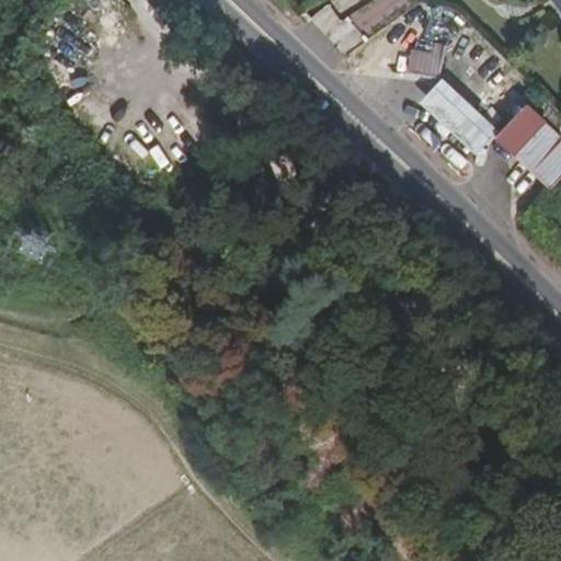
[(405,16),(386,57),(398,63),(416,22),(405,16)]
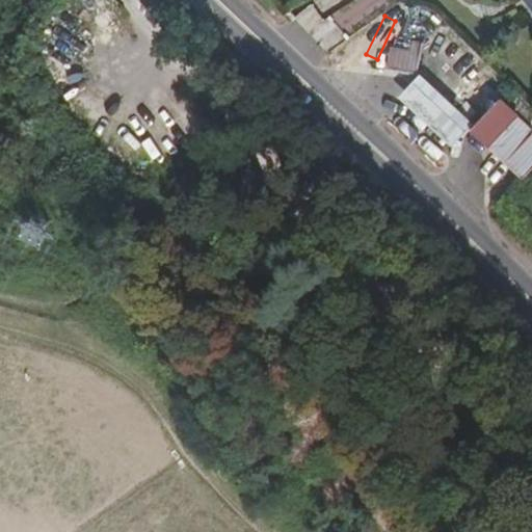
[(410,51),(391,47),(388,69),(418,75),(423,43),(413,41),(410,51)]
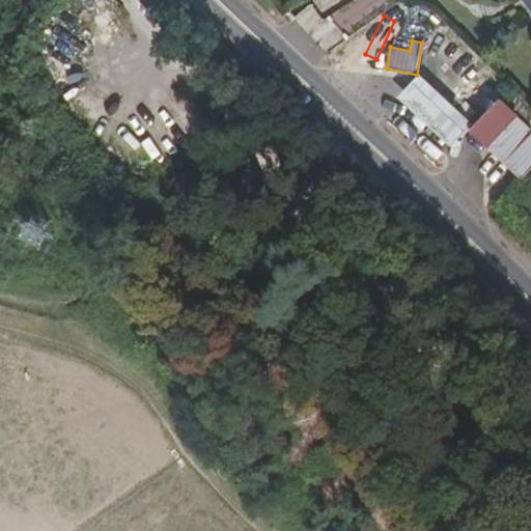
[(438,53),(443,70),(464,63),(458,47),(438,53)]
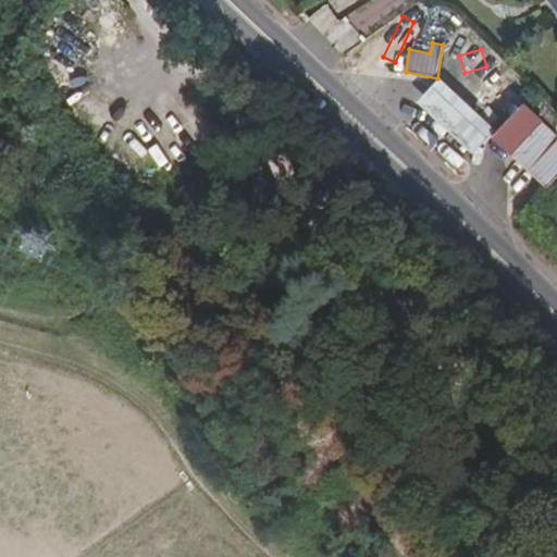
[(495,130),(440,78),(418,102),(473,153),(495,130)]
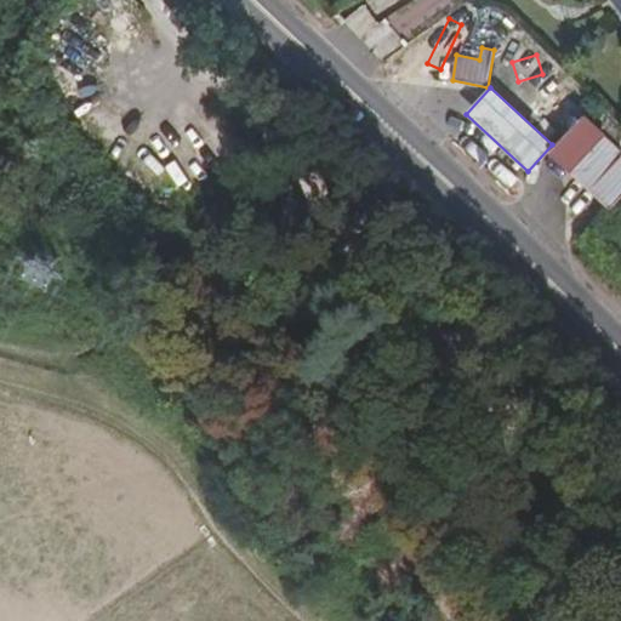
[(620,151),(585,114),(548,153),(610,210),(620,198),(620,151)]
